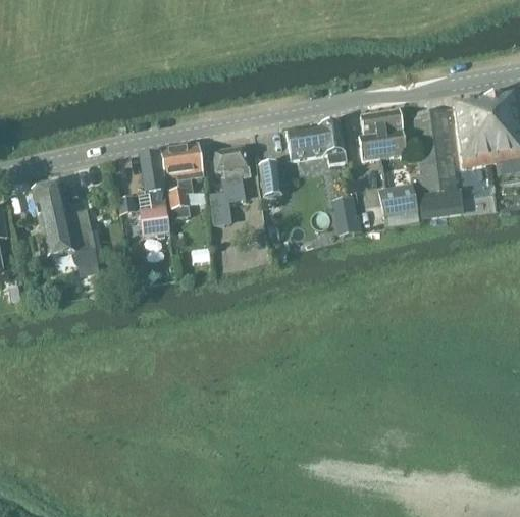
[(473,101),(455,104),(465,167),(519,158),(519,119),(515,89),(472,95),(473,101)]
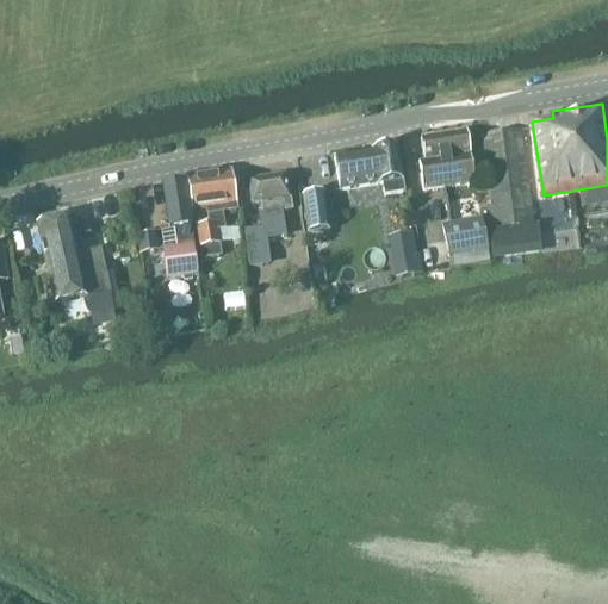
[(523,125),(485,130),(498,226),(537,222),(523,125)]
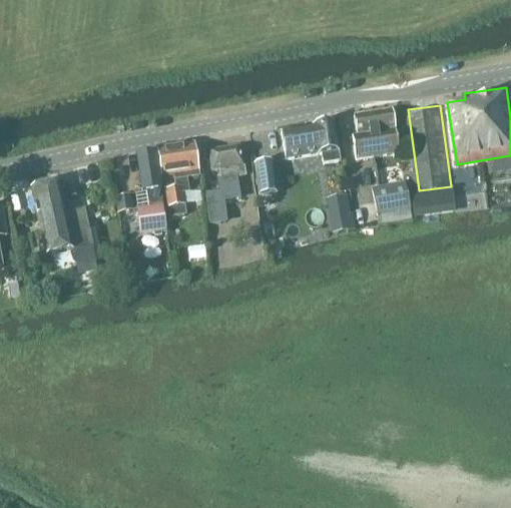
[(356,112),(359,131),(354,132),(358,156),(400,150),(394,107),(356,112)]
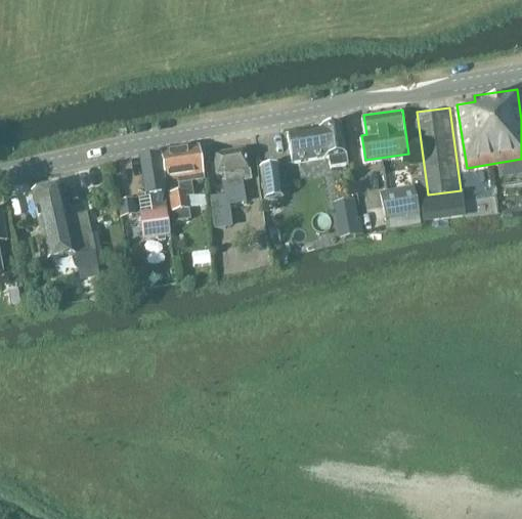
[(342,122),(290,131),(294,160),(330,154),(332,164),(348,162),(342,122)]
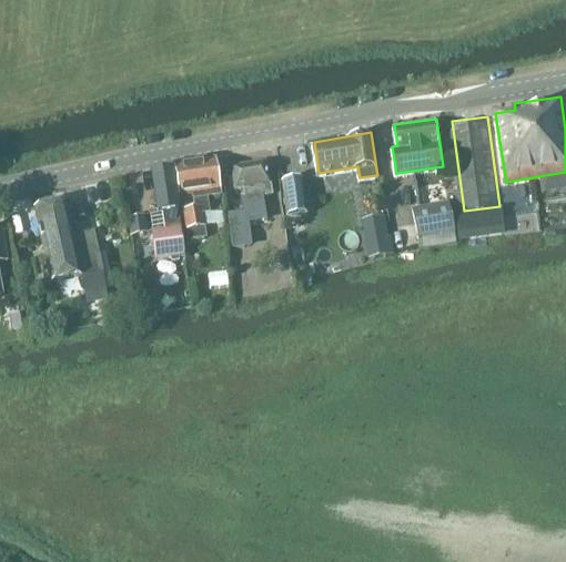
[(216,157),(177,163),(182,196),(195,195),(195,196),(196,206),(204,205),(204,211),(210,211),(209,195),(222,193),(216,157)]
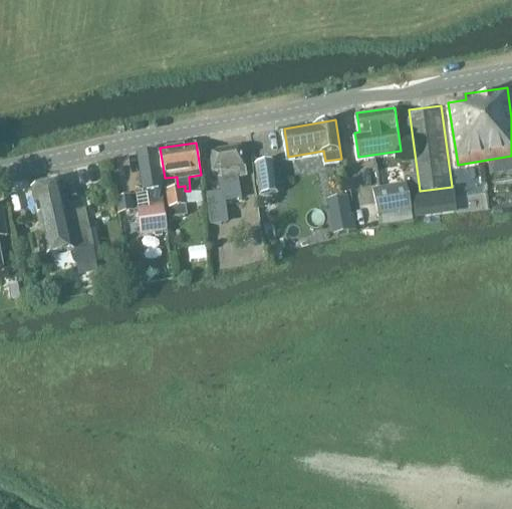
[(241,143),(211,148),(215,168),(222,167),(223,177),(221,178),(223,189),(224,189),(226,199),(243,196),(239,175),(247,173),(241,143)]
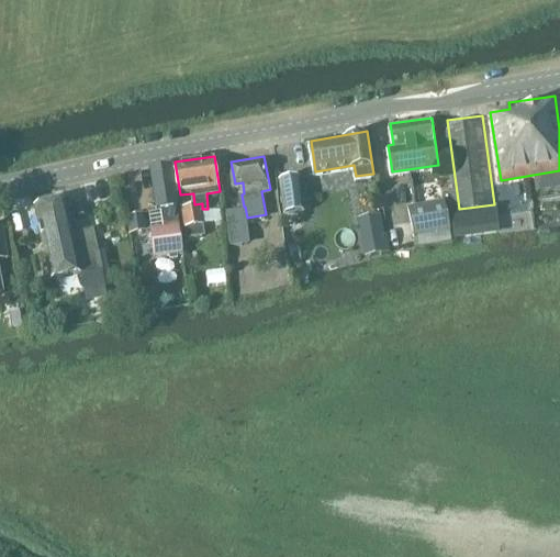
[(172,164),(152,167),(158,210),(163,209),(165,224),(153,226),(157,254),(171,252),(185,251),(172,164)]
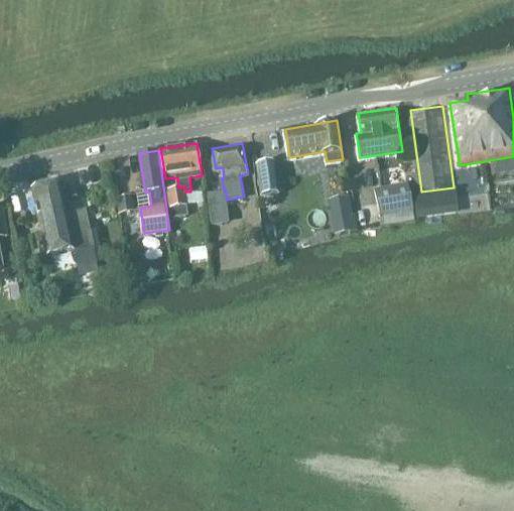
[(276,161),(258,163),(262,195),(280,193),(276,161)]
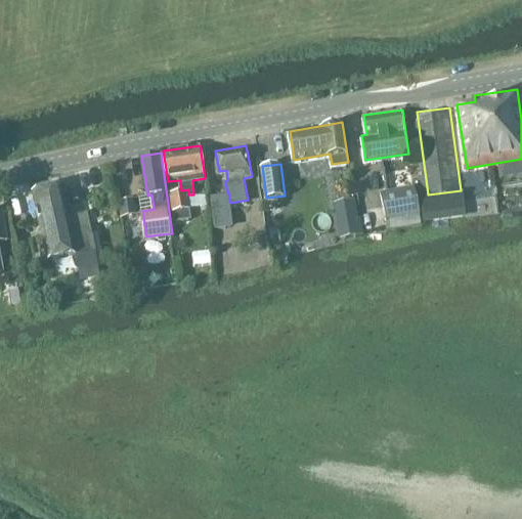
[(521,173),(504,177),(506,187),(521,183),(521,173)]
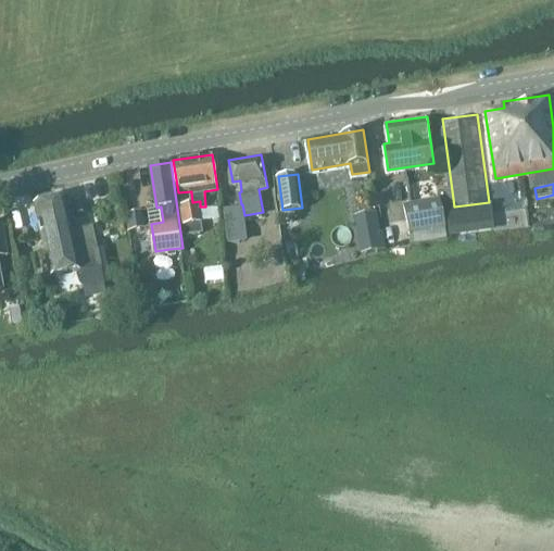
[(50,199),(36,202),(52,276),(80,270),(85,287),(105,283),(99,249),(98,247),(92,223),(73,227),(66,196),(62,197),(60,193),(51,196),(50,199)]
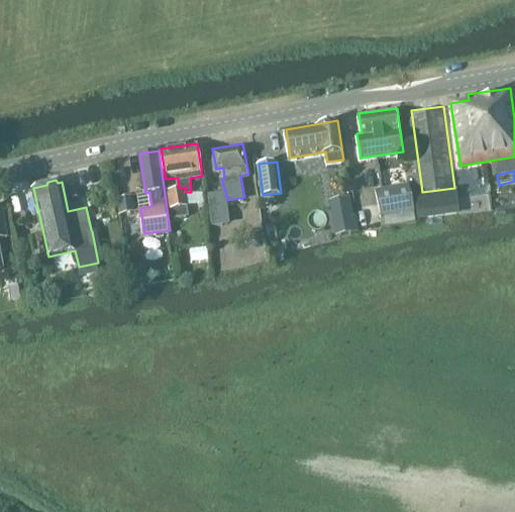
[(377,188),(384,225),(415,219),(413,209),(408,181),(377,188)]
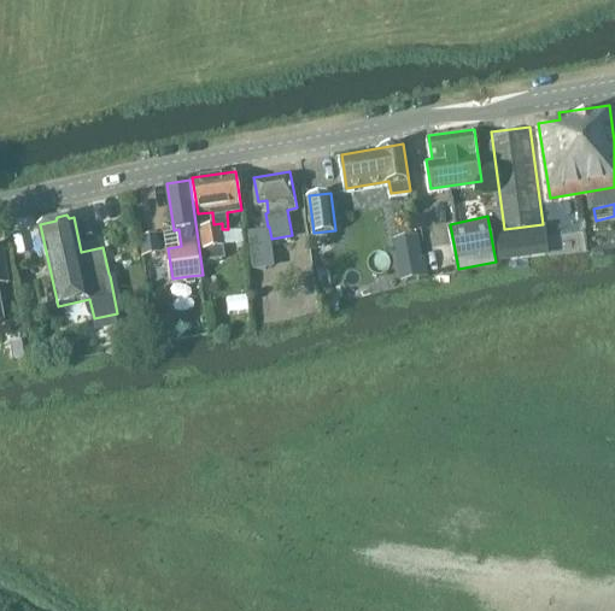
[(214,224),(200,227),(204,258),(226,256),(223,244),(224,244),(222,229),(222,223),(214,224)]
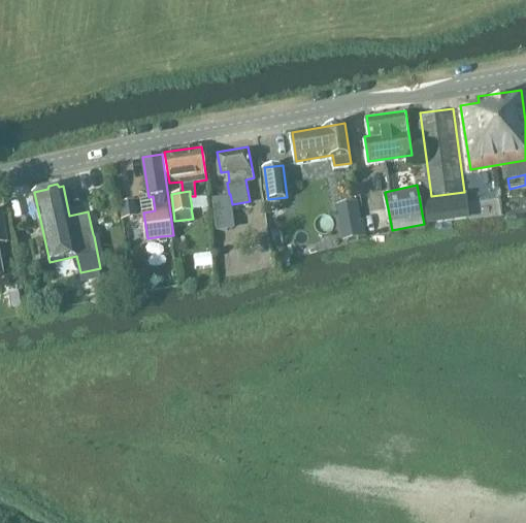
[(229,194),(212,197),(217,227),(234,224),(232,204),(230,194),(229,194)]
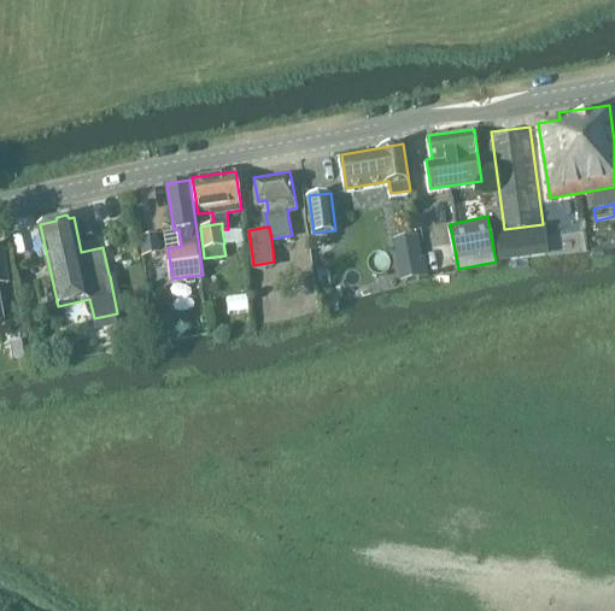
[(427,254),(423,256),(420,233),(399,236),(406,277),(431,272),(427,254)]
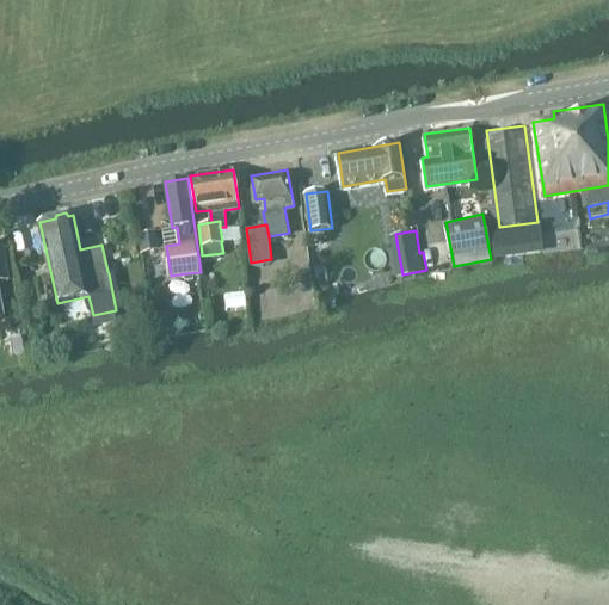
[(0,313),(5,313),(0,289),(0,281),(12,279),(5,242),(0,242),(0,313)]
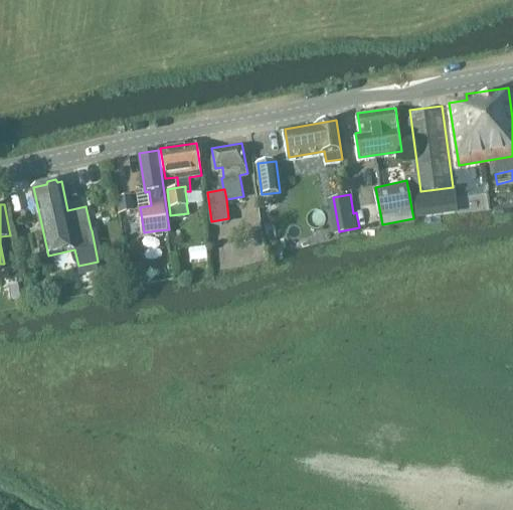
[(229,226),(217,228),(220,244),(231,242),(229,226)]
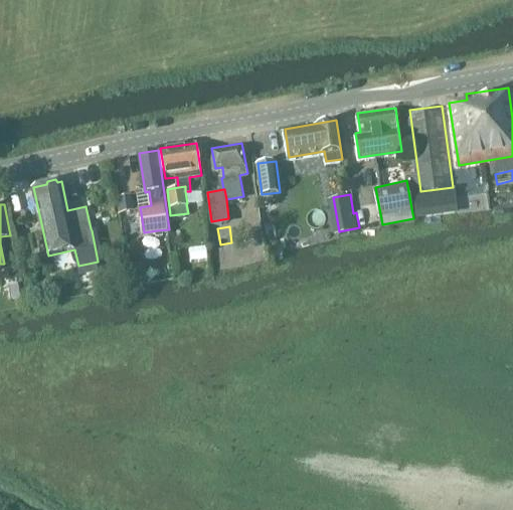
[(226,246),(216,247),(217,261),(227,260),(226,246)]
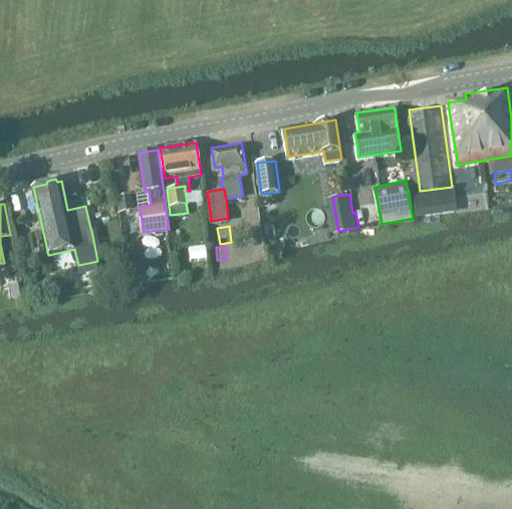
[(148,277),(146,266),(128,269),(130,280),(148,277)]
